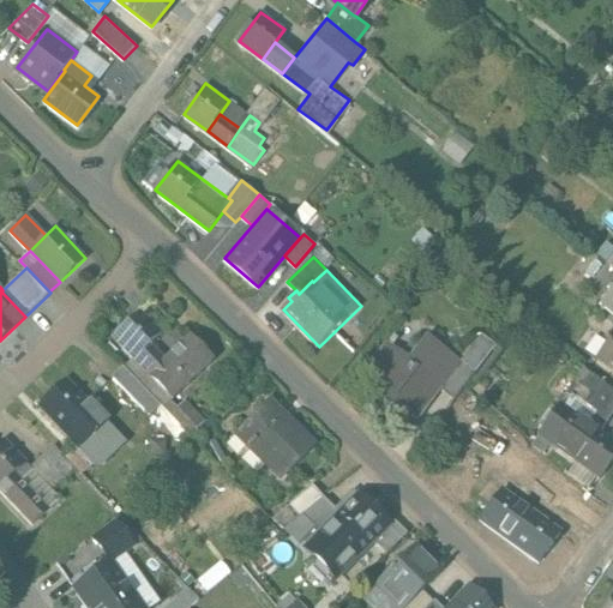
[(163,331),(142,309),(115,336),(134,355),(154,374),(168,361),(151,343),(163,331)]
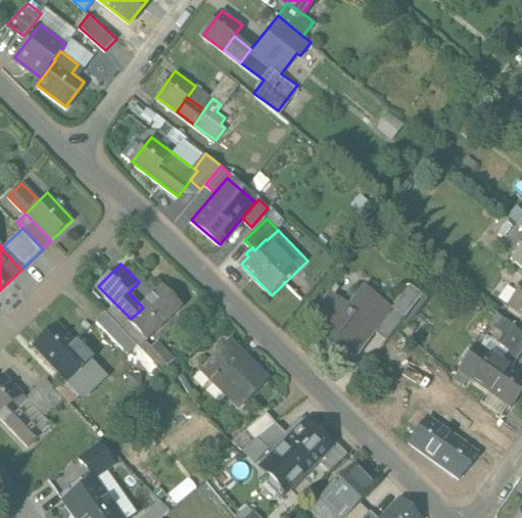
[(343,305),(328,294),(312,316),(331,331),(327,337),(350,355),(373,325),(389,303),(361,282),(343,305)]
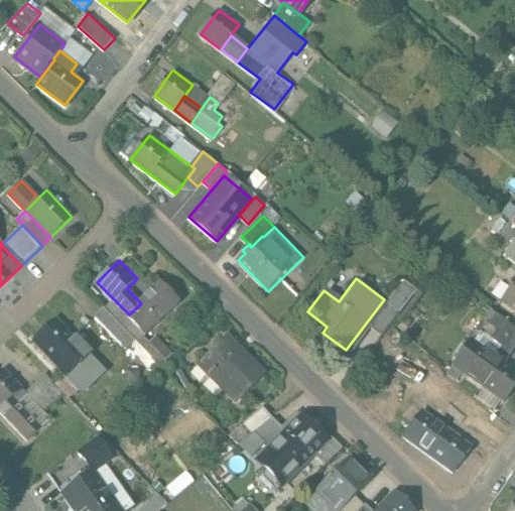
[(387,301),(384,299),(368,321),(383,332),(416,288),(404,278),(387,301)]
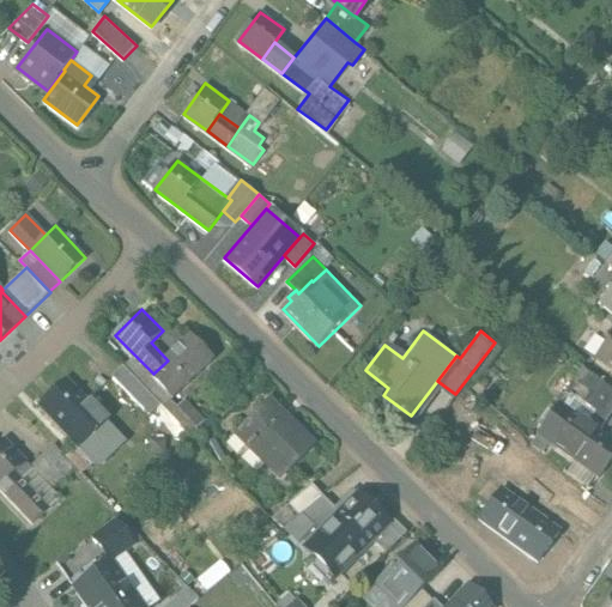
[(168,360),(153,374),(171,392),(179,399),(211,365),(187,341),(168,360)]
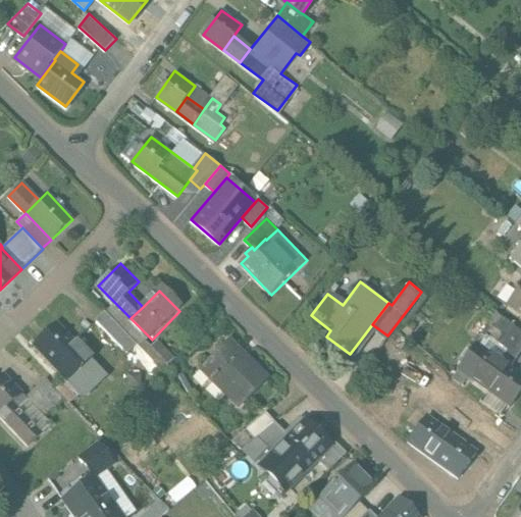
[(114,302),(106,311),(122,327),(131,318),(114,302)]
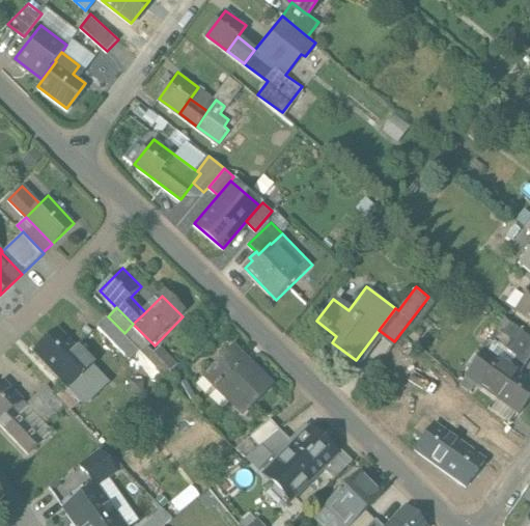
[(124,333),(108,316),(99,326),(130,357),(139,348),(124,333)]
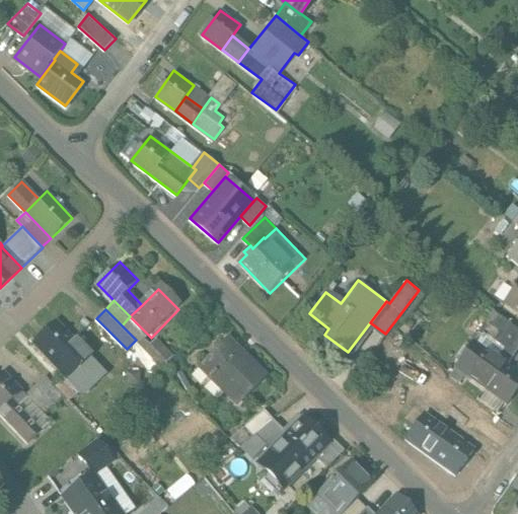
[(145,332),(130,316),(122,325),(136,340),(145,332)]
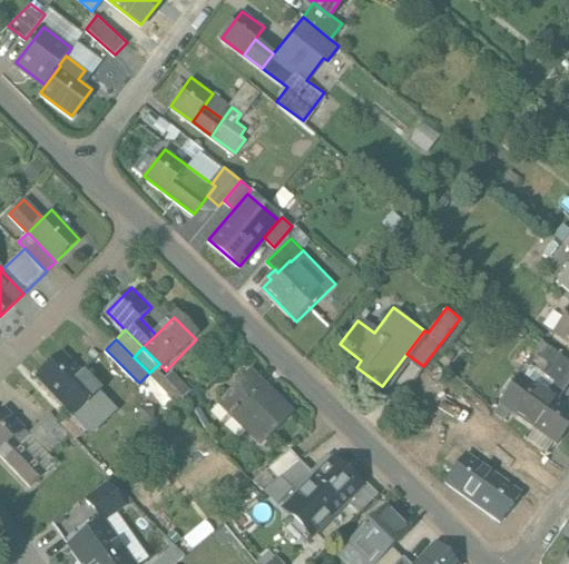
[(568,358),(560,350),(543,373),(552,379),(561,386),(568,375),(568,358)]
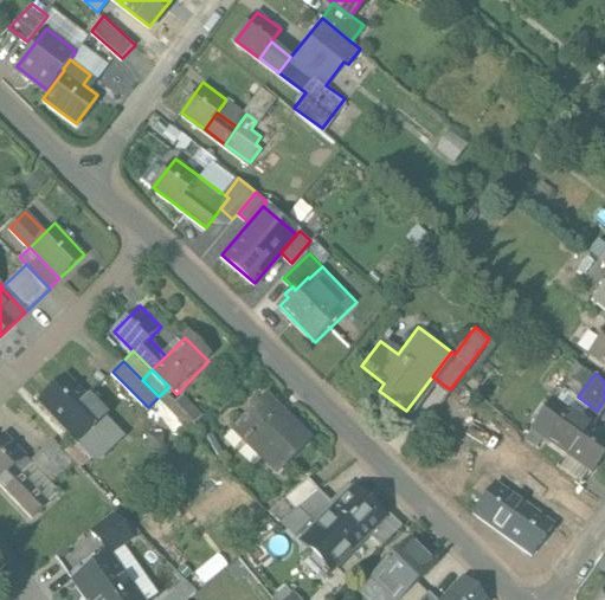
[(68,374),(40,400),(79,439),(90,428),(107,445),(121,431),(68,374)]
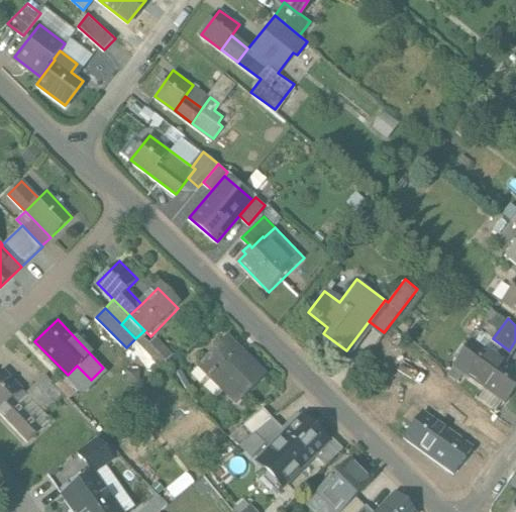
[(144,330),(135,338),(160,364),(172,350),(158,336),(155,340),(144,330)]
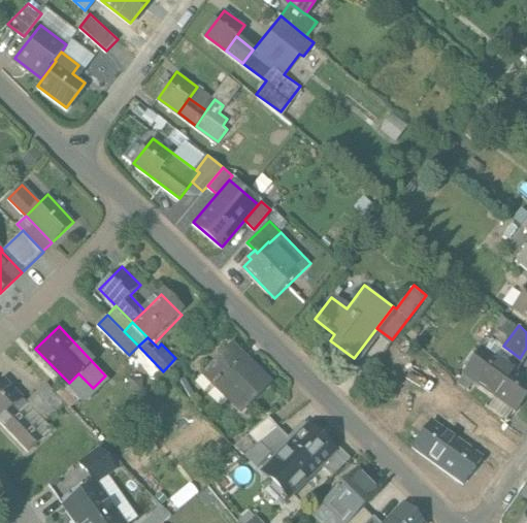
[(246,359),(231,344),(209,366),(219,376),(213,381),(241,410),(271,380),(249,358),(246,359)]
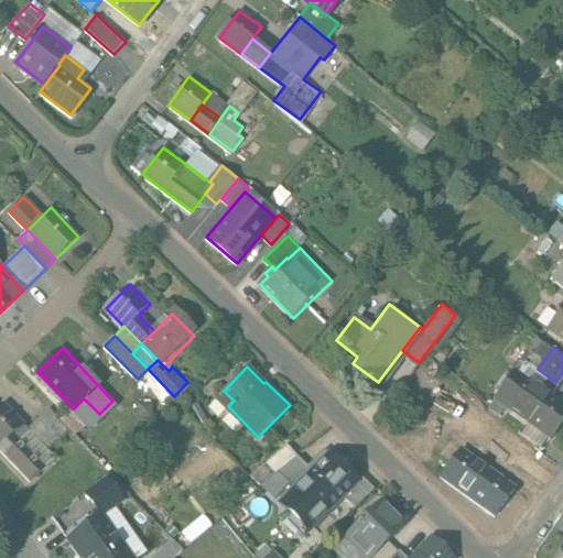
[(539,385),(515,368),(495,395),(550,436),(562,418),(562,402),(548,392),(555,382),(547,375),(539,385)]
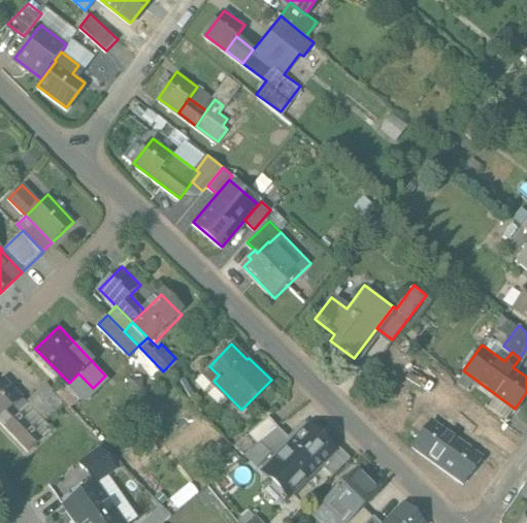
[(22,396),(5,378),(0,382),(0,418),(29,449),(42,436),(12,405),(22,396)]
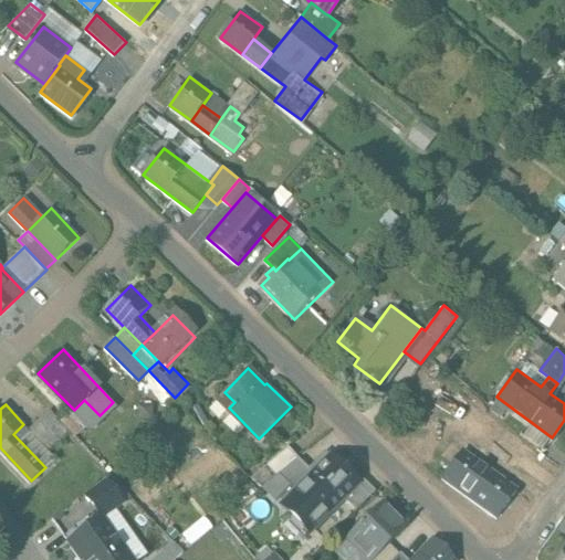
[(50,409),(28,430),(46,451),(70,430),(50,409)]
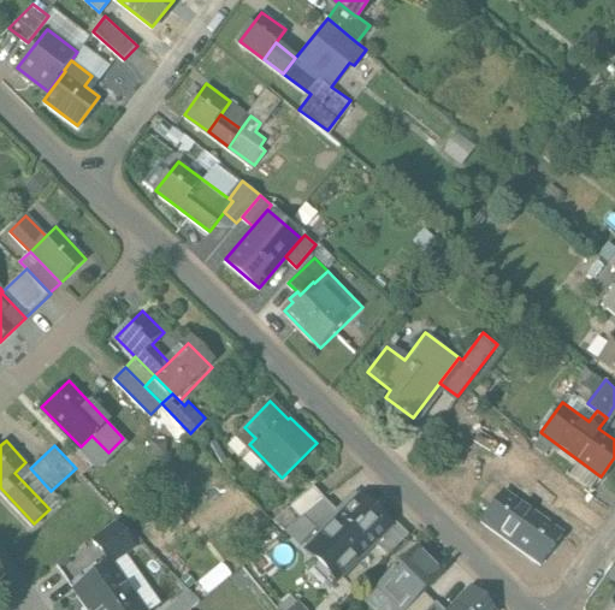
[(314,484),(290,503),(301,515),(325,495),(314,484)]
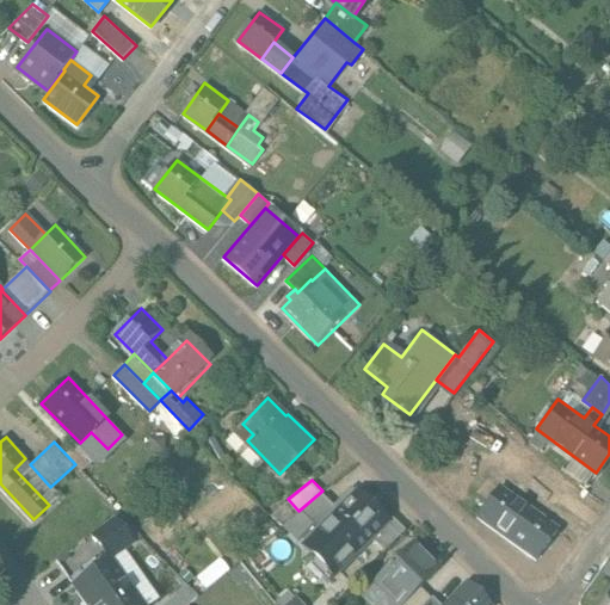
[(333,502),(331,505),(332,506),(336,510),(312,533),(315,553),(334,572),(371,535),(387,520),(386,519),(356,489),(352,494),(346,488),(333,502)]
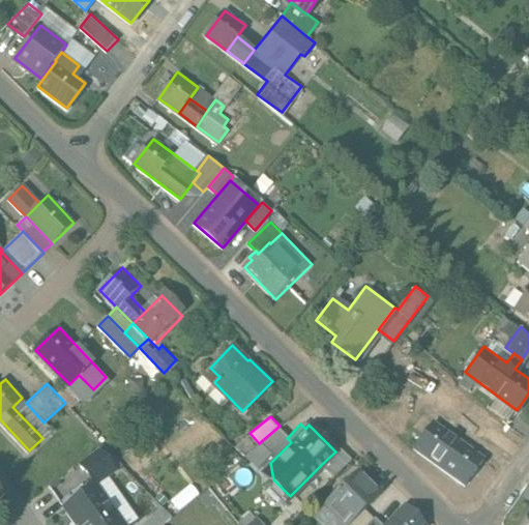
[(280,426),(259,443),(271,456),(288,439),(287,438),(289,436),(280,426)]
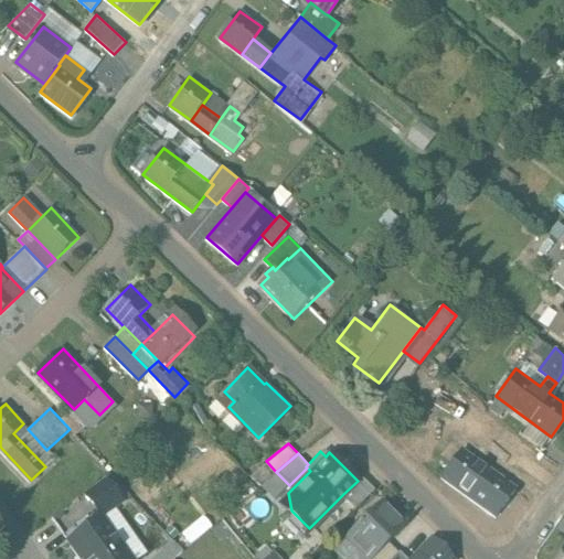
[(486,483),(466,469),(455,484),(475,498),(486,483)]
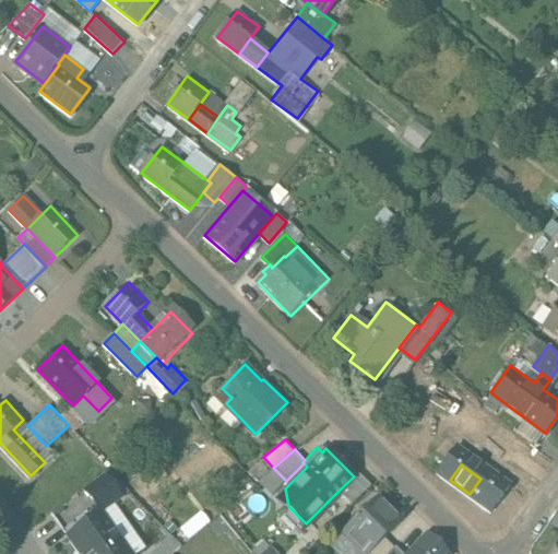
[(510,482),(488,467),(481,479),(470,494),(490,509),(510,482)]
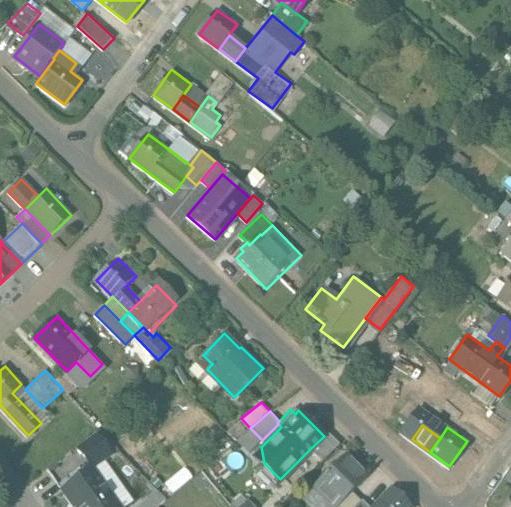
[(328,431),(323,435),(324,436),(311,448),(322,459),(339,442),(328,431)]
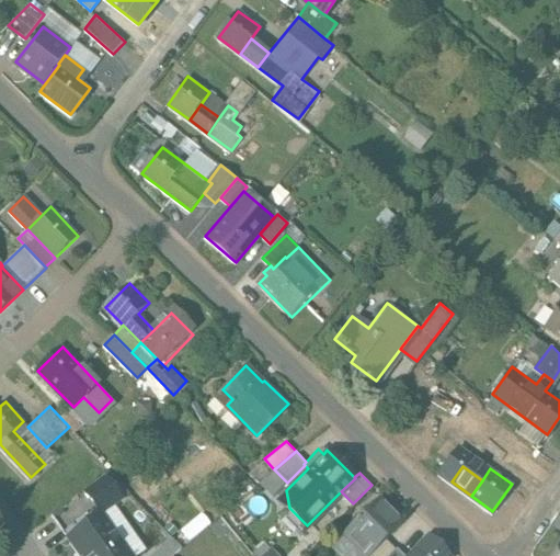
[(109,476),(87,490),(101,511),(123,496),(109,476)]
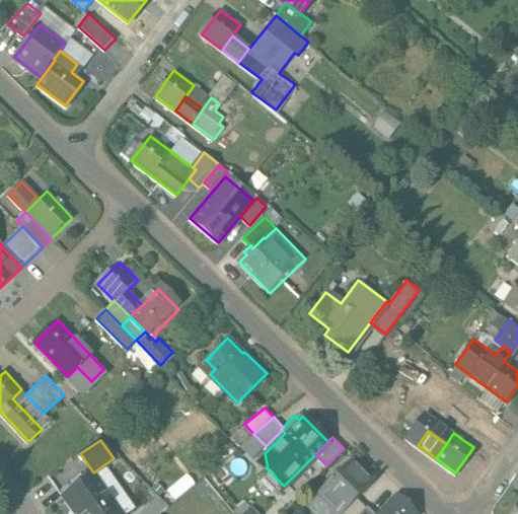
[(351,459),(318,492),(340,513),(342,513),(359,498),(374,483),(351,459)]
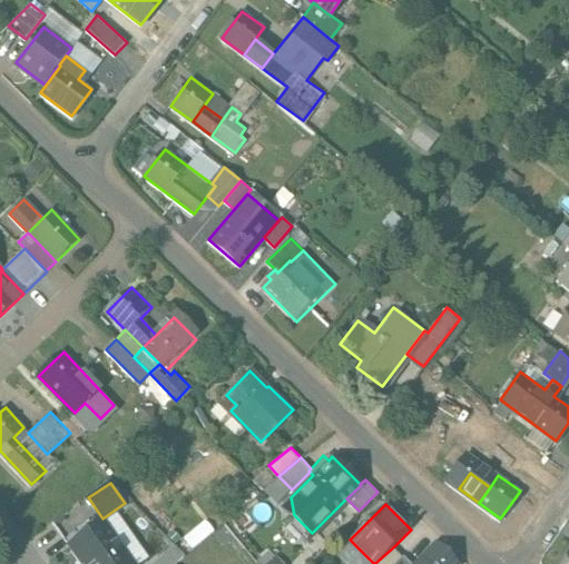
[(134,563),(102,518),(68,542),(84,563),(134,563)]
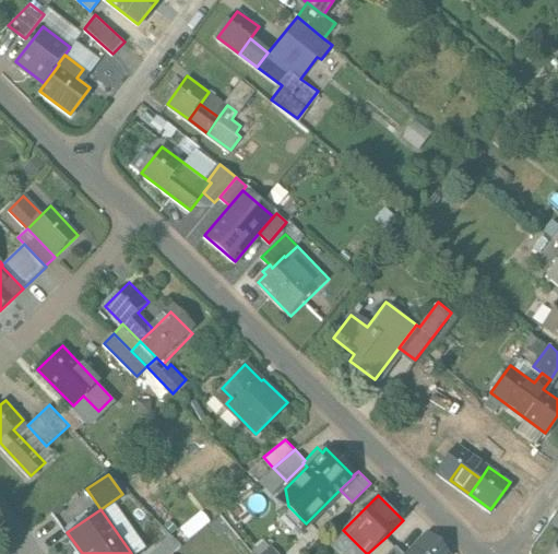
[(405,553),(448,553),(427,533),(405,553)]
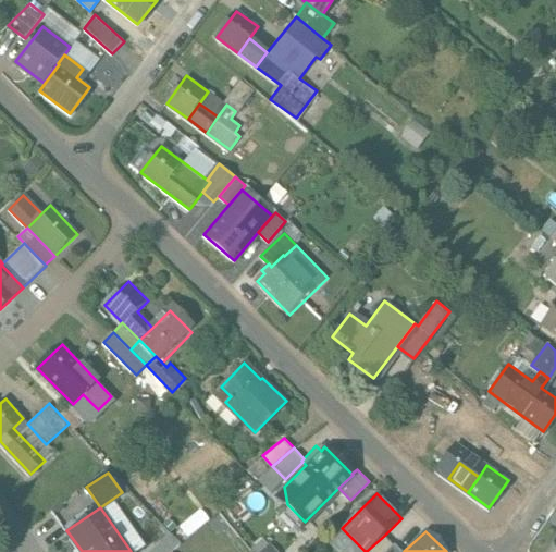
[(385,535),(367,551),(365,551),(363,551),(384,551),(393,543),(385,535)]
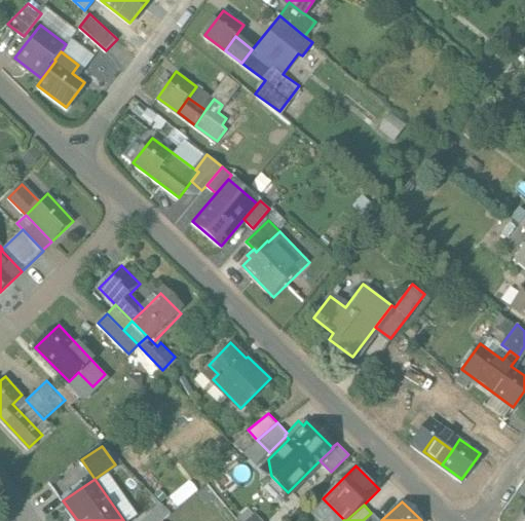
[(363,520),(380,520),(372,512),(363,520)]
